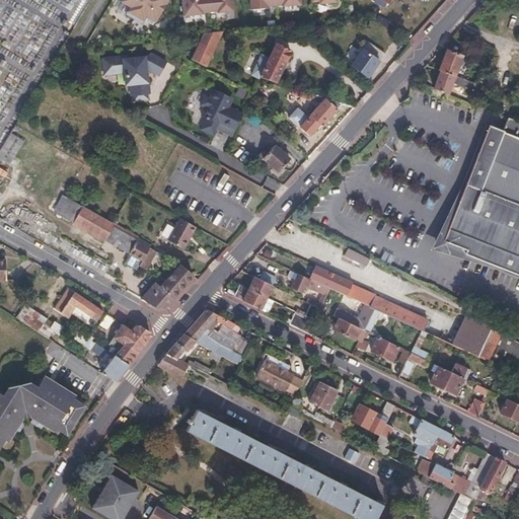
[(131,7),(127,16),(155,28),(167,0),(123,0),(122,3),(131,7)]
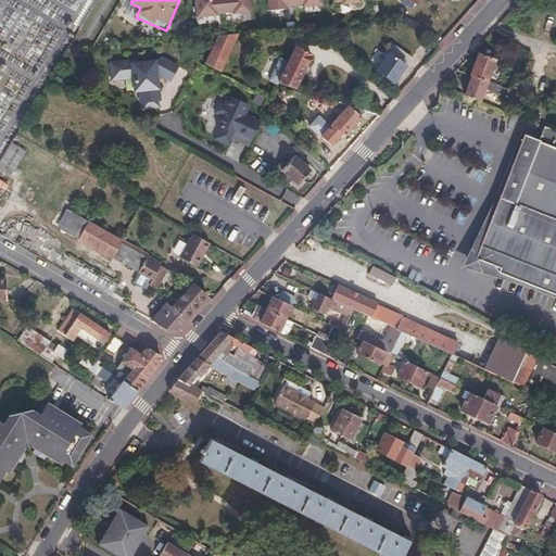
[(194,0),(196,16),(251,14),(250,0),(194,0)]
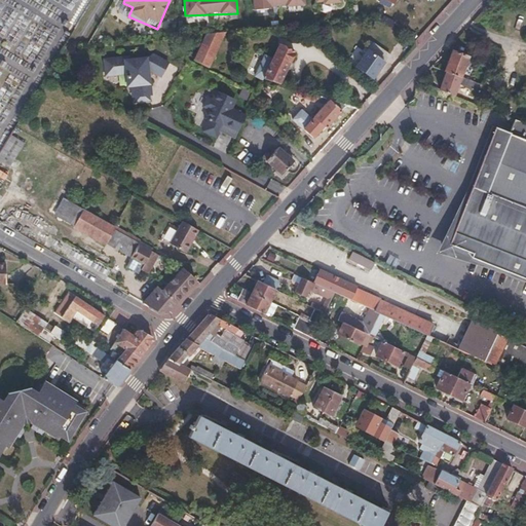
[(253,0),(254,10),(306,6),(305,0),(253,0)]
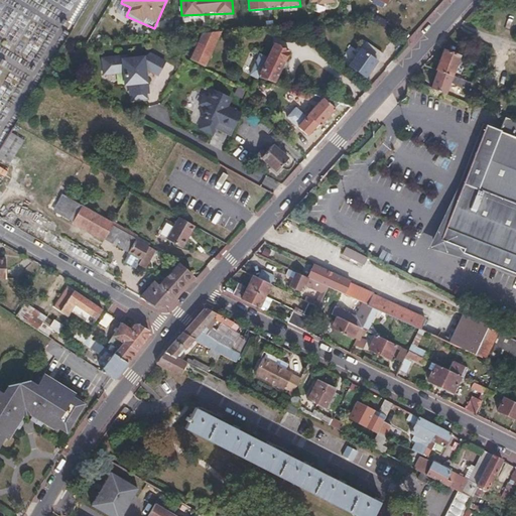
[(221,30),(202,32),(189,58),(206,66),(221,30)]
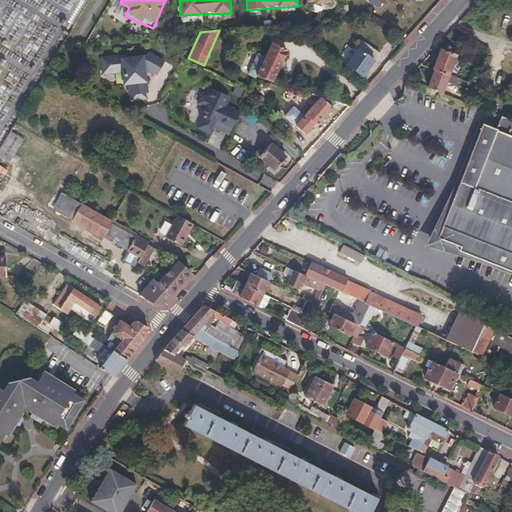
[(363,75),(379,53),(362,40),(346,63),(363,75)]
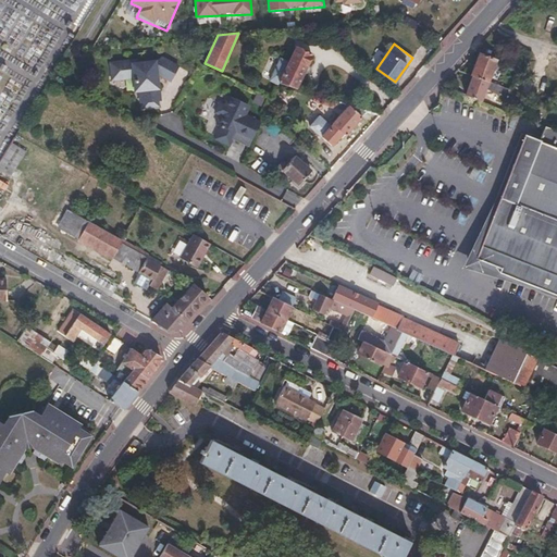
[(311,52),(297,46),(285,71),(280,82),(296,87),(311,52)]
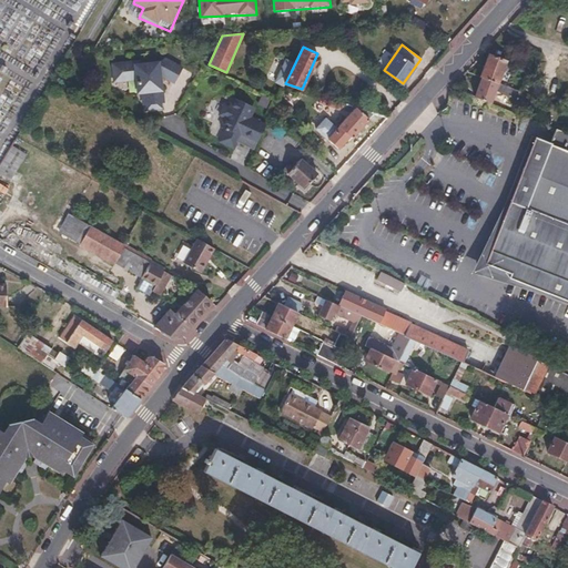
[(510,64),(494,58),(486,80),(487,80),(503,85),(510,64)]
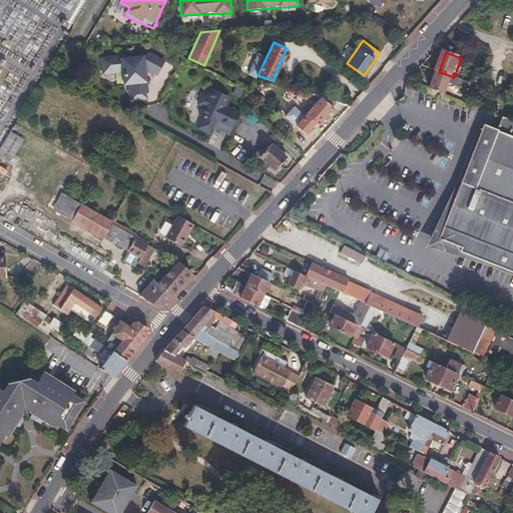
[(128,84),(128,99),(148,99),(148,74),(162,74),(162,55),(101,55),(102,84),(128,84)]
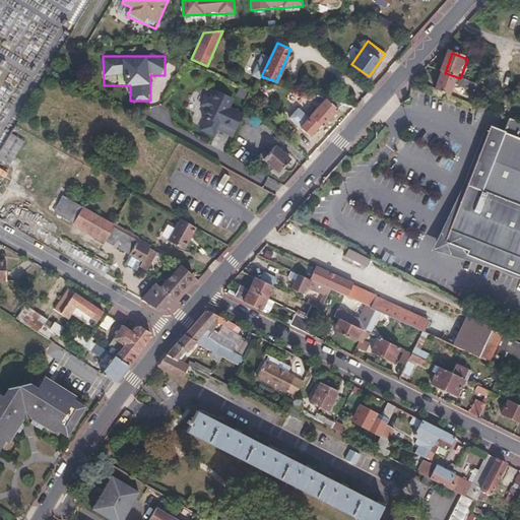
[(252,73),(260,77),(261,76),(266,66),(257,63),(252,73)]
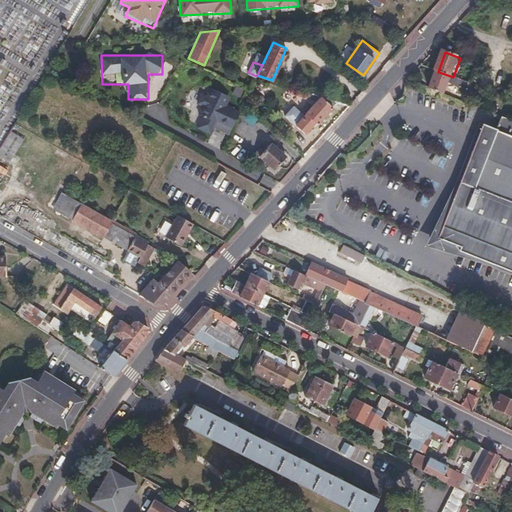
[(439,72),(433,90),(447,95),(453,77),(439,72)]
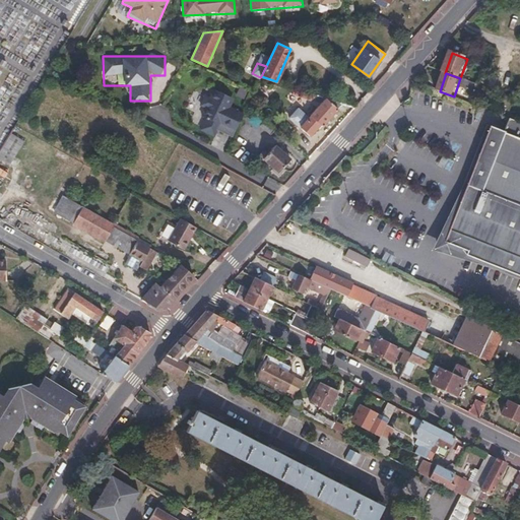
[(240,87),(237,95),(244,99),(247,90),(240,87)]
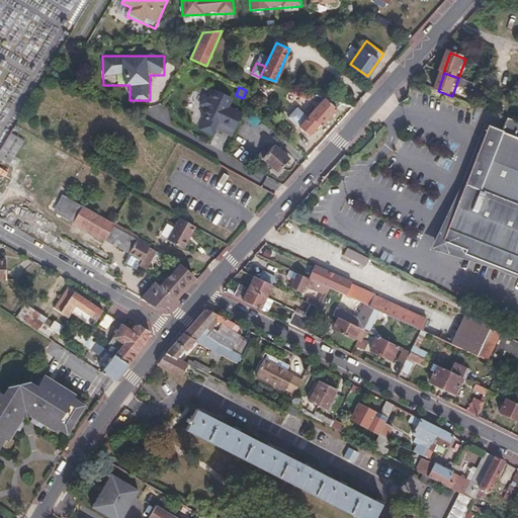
[(298,96),(300,89),(293,87),(291,94),(298,96)]
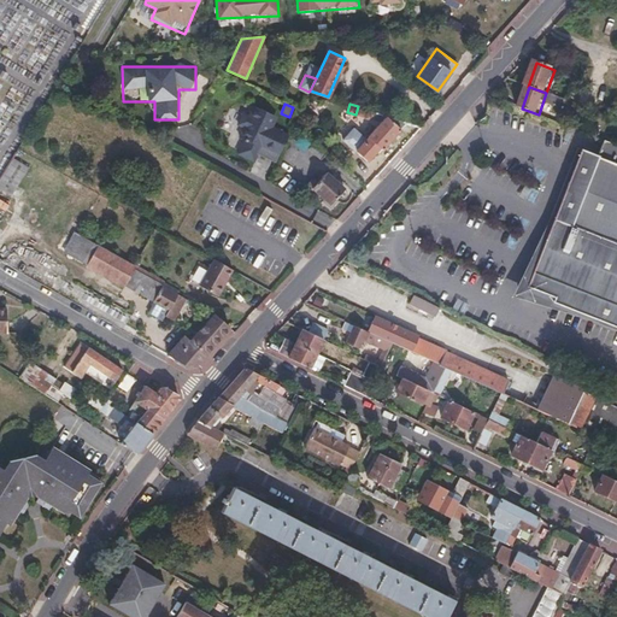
[(250,105),(231,153),(257,163),(259,156),(278,163),(291,133),(275,127),(278,116),(250,105)]
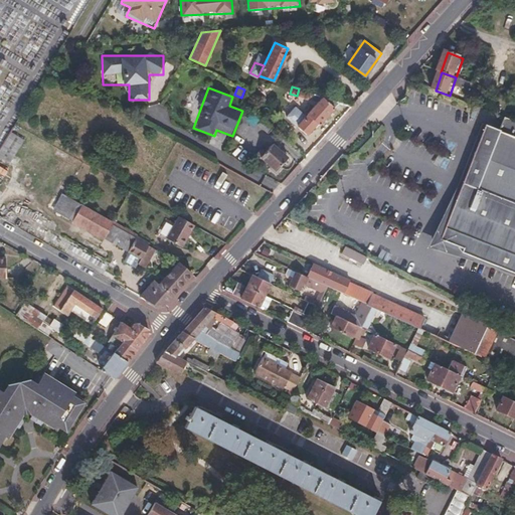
[(320,125),(340,102),(322,96),(298,125),(307,133),(317,122),(320,125)]
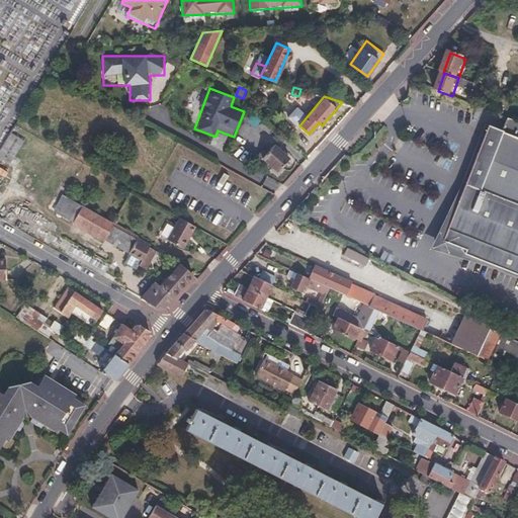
[(269,134),(274,127),(264,117),(259,123),(269,134)]
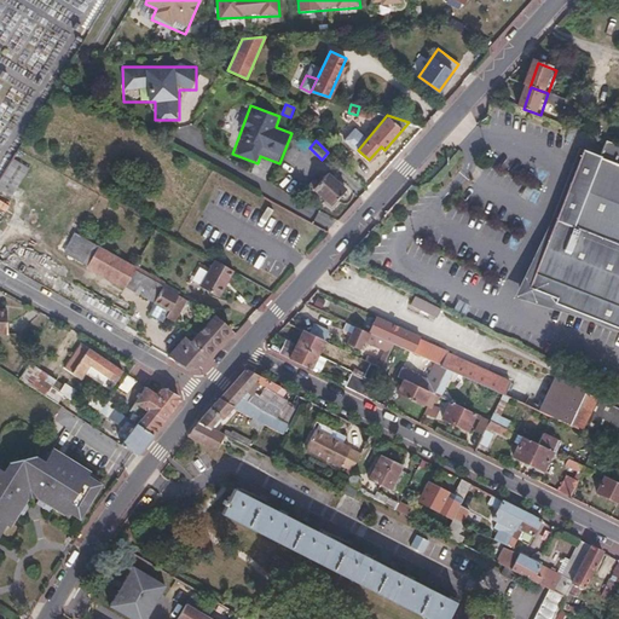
[(618,166),(582,151),(530,285),(531,285),(537,284),(542,288),(543,294),(562,300),(561,308),(618,330),(618,166)]
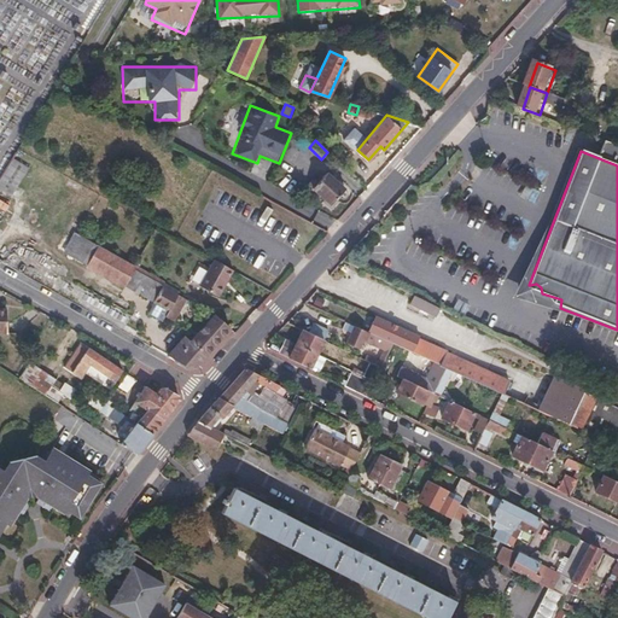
[(13,158),(0,179),(0,190),(12,197),(28,167),(13,158)]
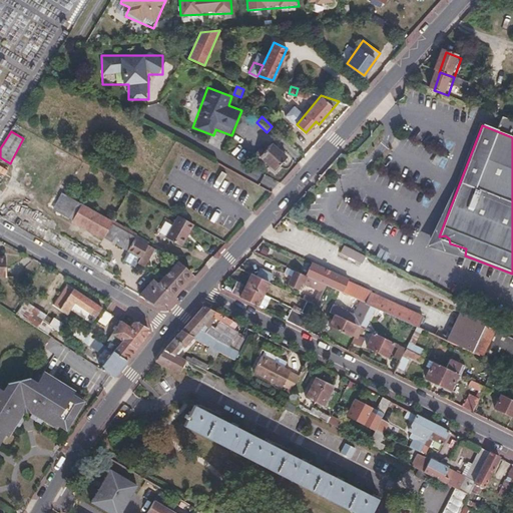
[(274,169),(287,156),(272,142),(260,156),(274,169)]
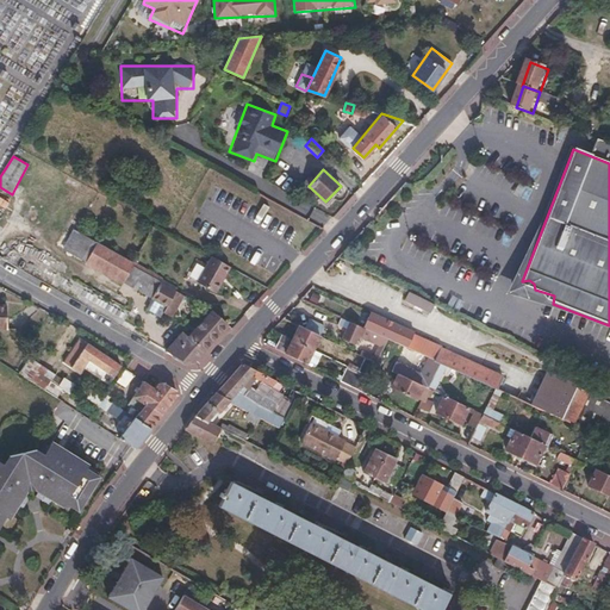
[(324,228),(329,215),(315,209),(309,222),(324,228)]
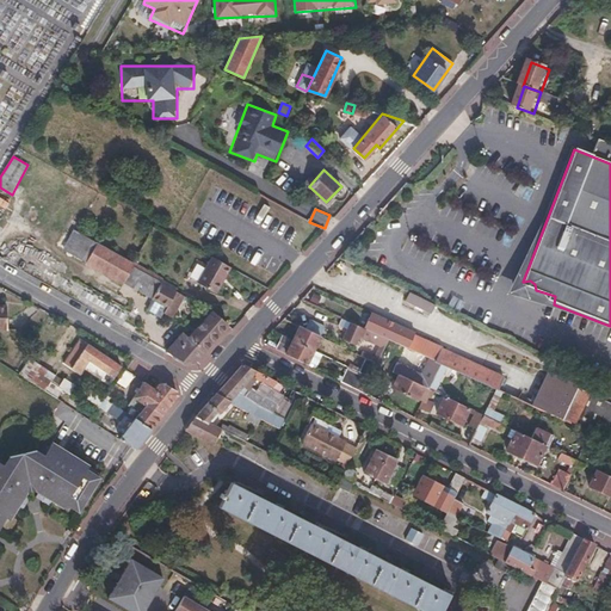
[(176,291),(178,287),(134,263),(75,229),(63,251),(167,307),(164,313),(173,318),(185,296),(176,291)]
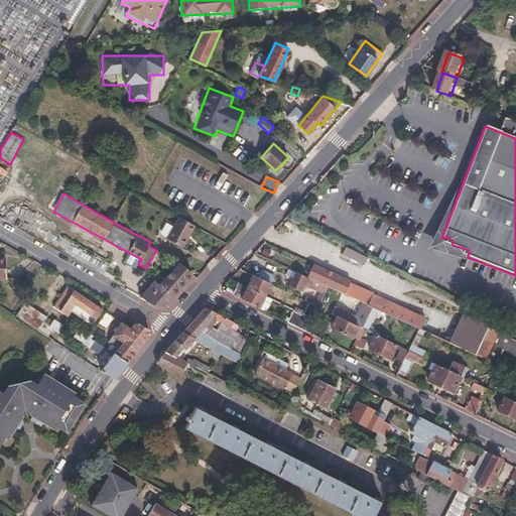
[(183,247),(196,226),(179,217),(167,239),(183,247)]
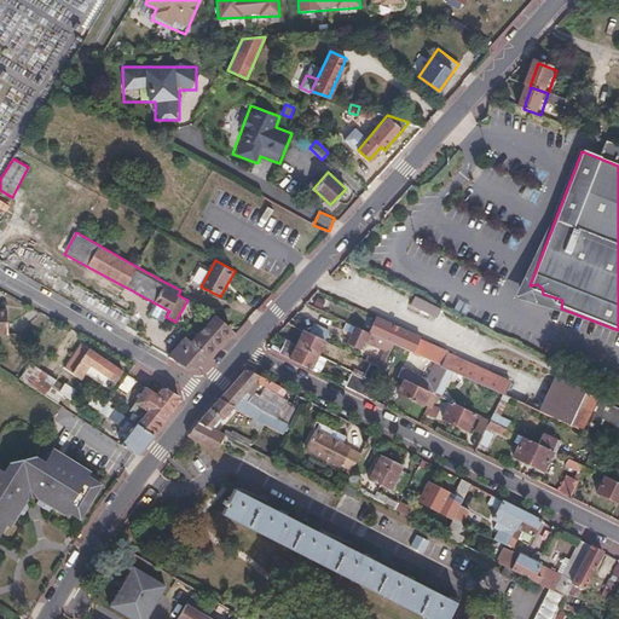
[(537,284),(531,285),(530,285),(527,291),(528,296),(533,300),(539,299),(543,294),(542,288),(537,284)]
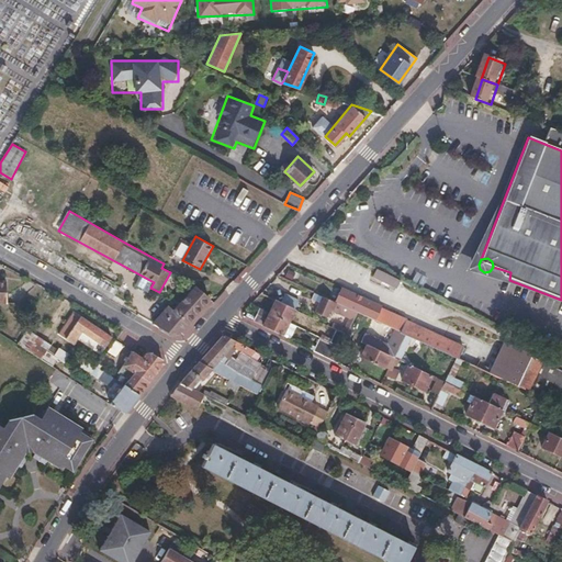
[(400,280),(377,269),(373,276),(396,287),(400,280)]
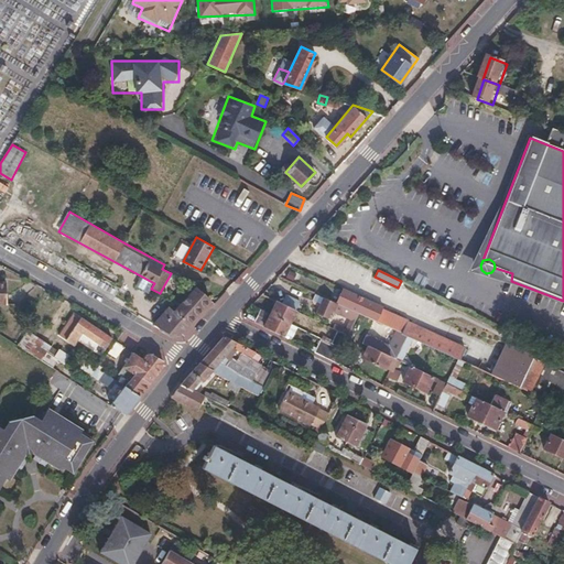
[(153,325),(172,336),(180,335),(208,302),(194,286),(172,312),(167,307),(153,325)]
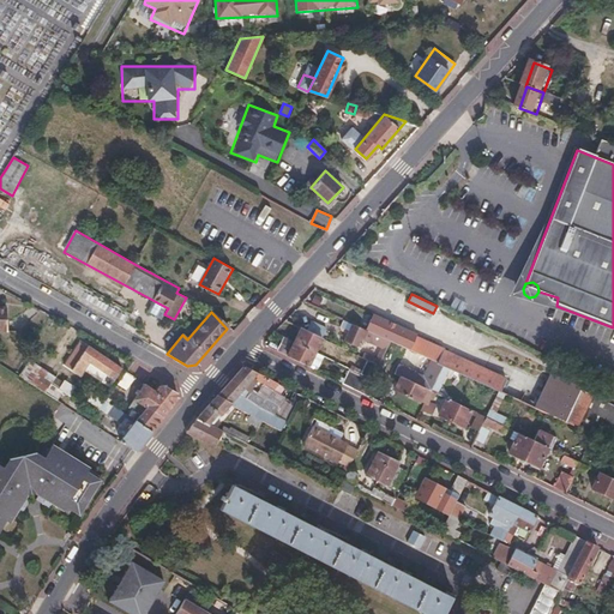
[(444,366),(500,392),(505,380),(415,337),(416,336),(373,315),(367,330),(391,341),(437,362),(444,366)]
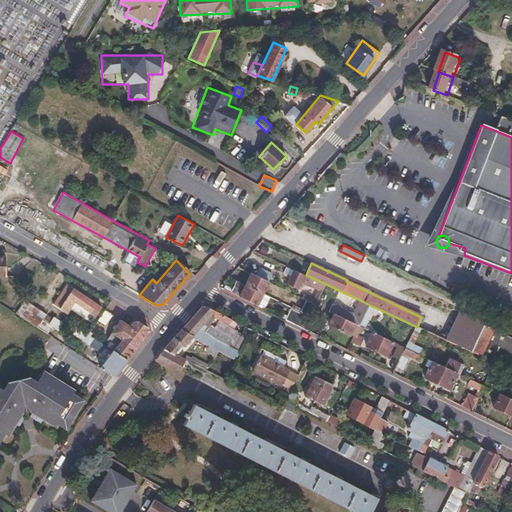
[(32,279),(44,287),(52,274),(39,267),(32,279)]
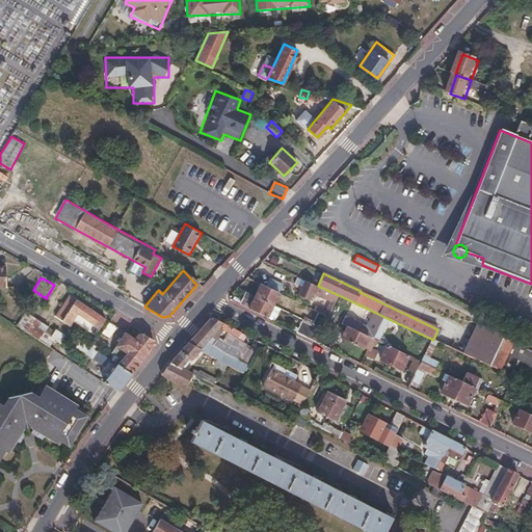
[(318,286),(307,281),(299,296),(310,301),(314,294),(336,304),(339,295),(318,286)]
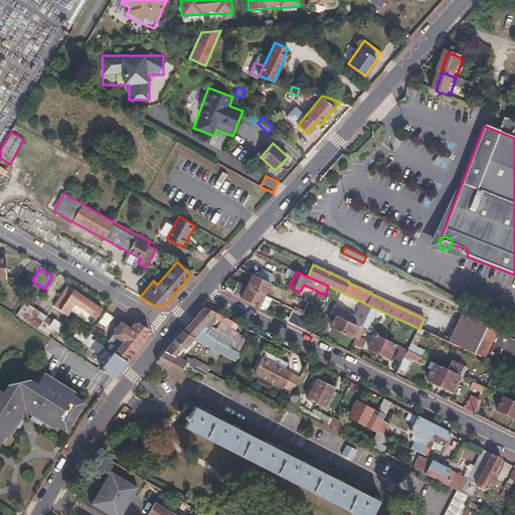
[(271,284),(252,276),(246,287),(265,296),(271,284)]
